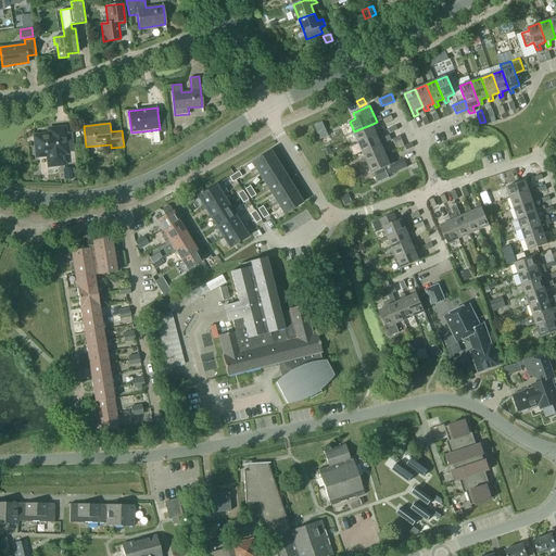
[(376,129),(373,124),(354,131),(358,141),(381,131),(379,128),(376,129)]
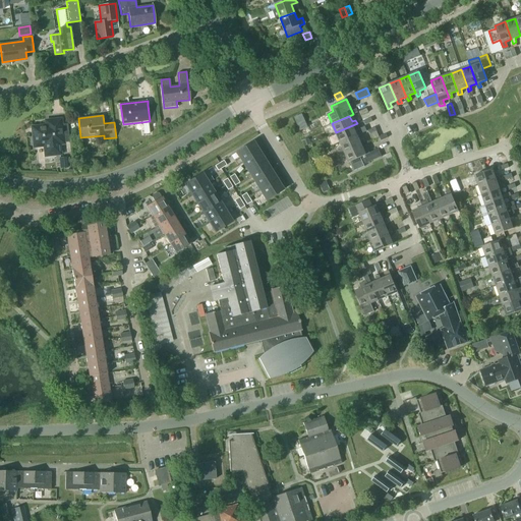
[(299,121),(305,134),(311,131),(305,118),(299,121)]
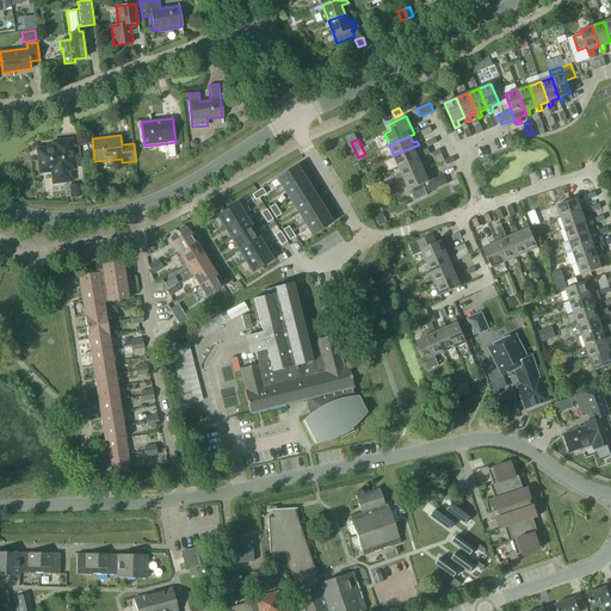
[(38,149),(41,171),(53,170),(54,181),(69,179),(68,167),(73,167),(71,141),(61,142),(61,147),(38,149)]
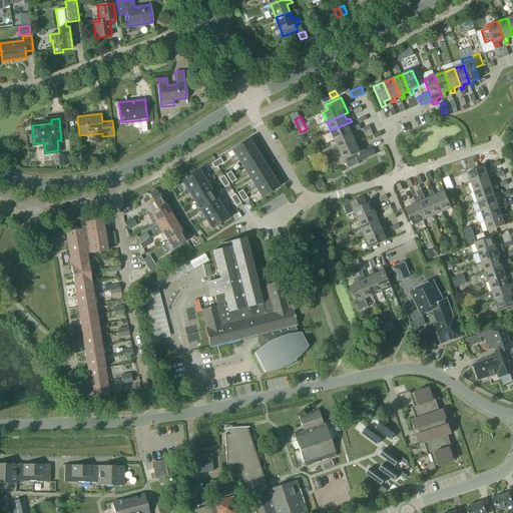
[(331,130),(336,140),(352,132),(362,128),(359,123),(354,126),(352,121),(331,130)]
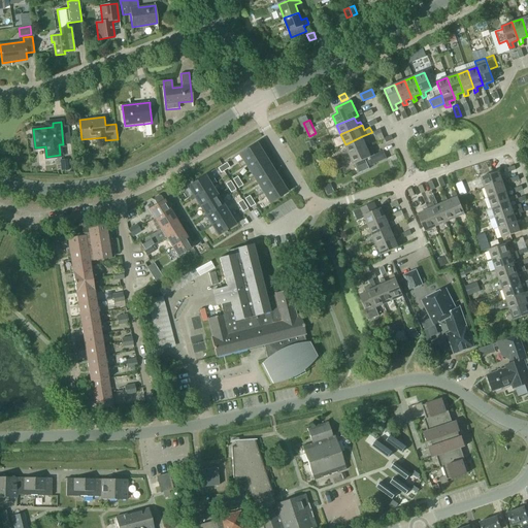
[(365,142),(362,136),(345,144),(350,154),(366,145),(370,144),(369,140),(365,142)]
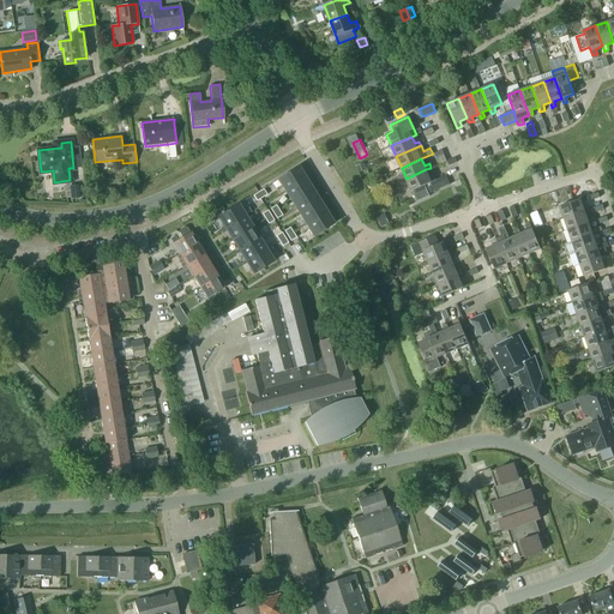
[(280,180),(286,191),(305,179),(299,168),(299,167),(278,179),(278,180),(280,180)]
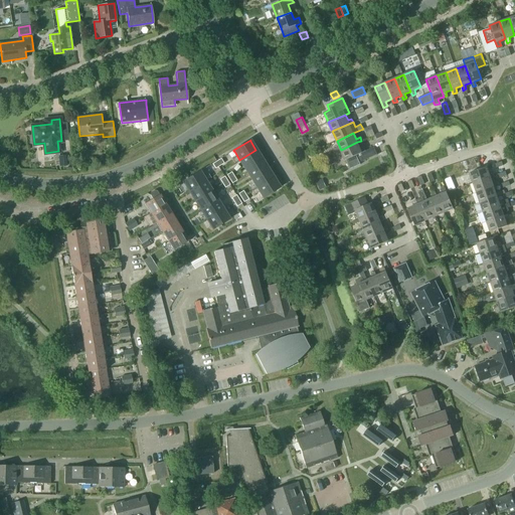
[(357,142),(341,150),(349,169),(360,164),(359,162),(377,154),(373,147),(366,150),(361,141),(357,142)]
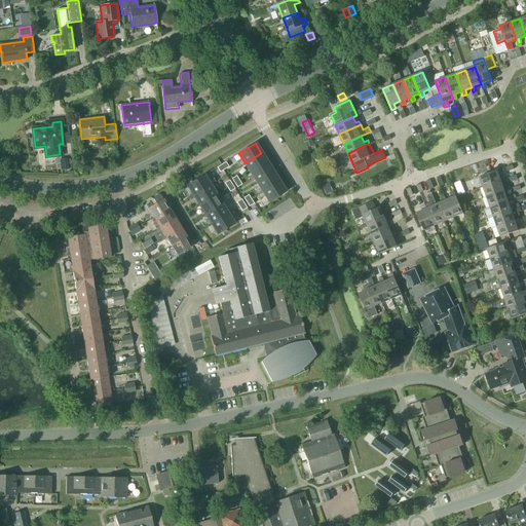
[(245,163),(251,173),(267,162),(261,153),(245,163)]
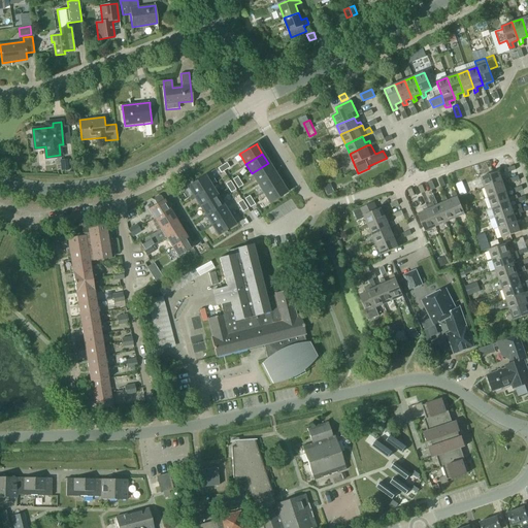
[(60,160),(61,170),(68,169),(68,159),(60,160)]
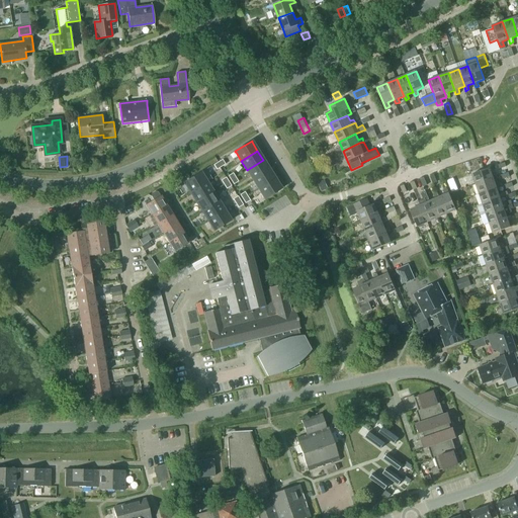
[(263,160),(247,170),(253,180),(269,169),(263,160)]
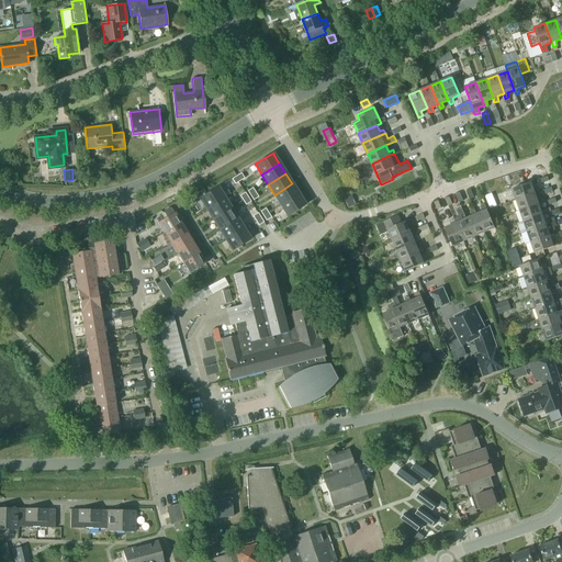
[(516,199),(535,192),(539,191),(538,188),(534,189),(531,181),(512,189),(516,199)]
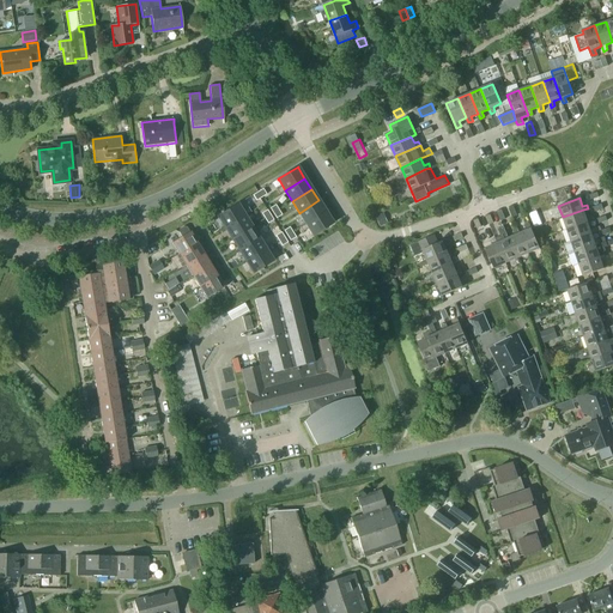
[(326,212),(319,200),(299,213),(307,224),(326,212)]
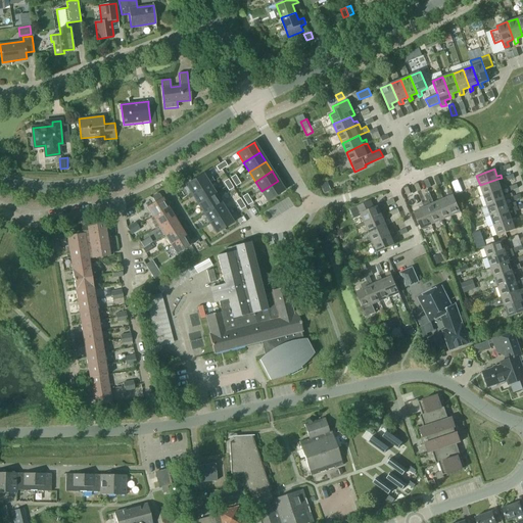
[(186,185),(192,194),(208,184),(202,175),(203,175),(202,174),(186,185)]
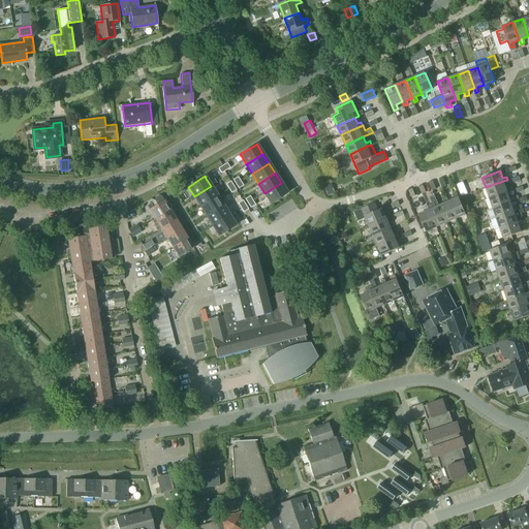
[(468,181),(462,182),(464,194),(470,193),(468,181)]
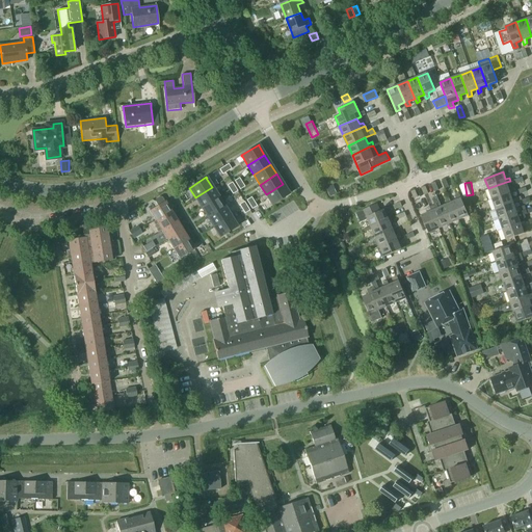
[(491,198),(509,192),(513,191),(512,187),(508,188),(506,182),(488,188),(491,198)]
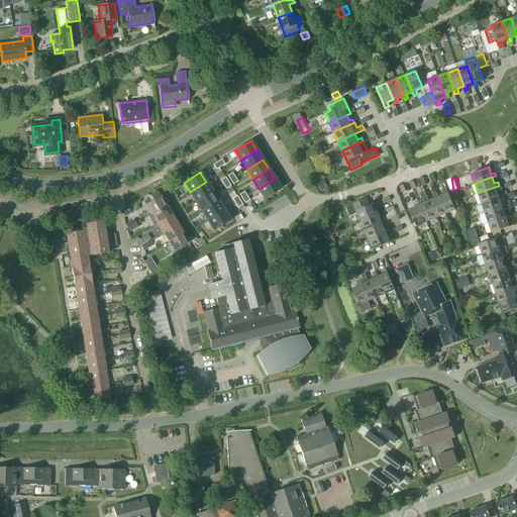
[(275,179),(259,189),(264,198),(264,199),(281,188),(280,188),(275,179)]
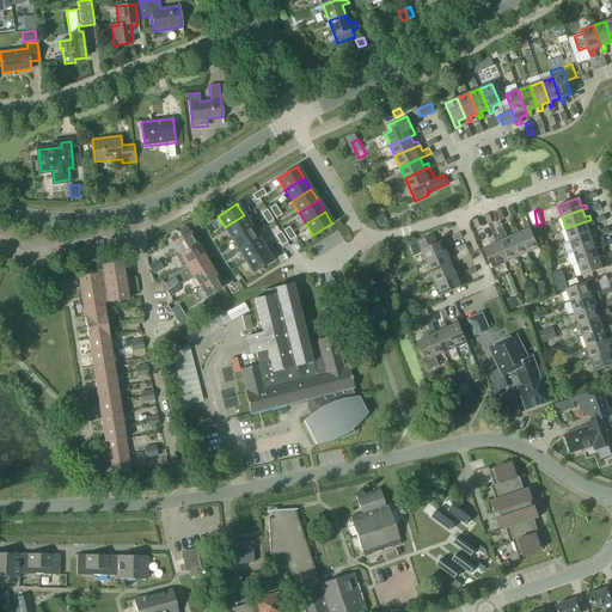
[(384,212),(375,215),(379,226),(387,224),(384,212)]
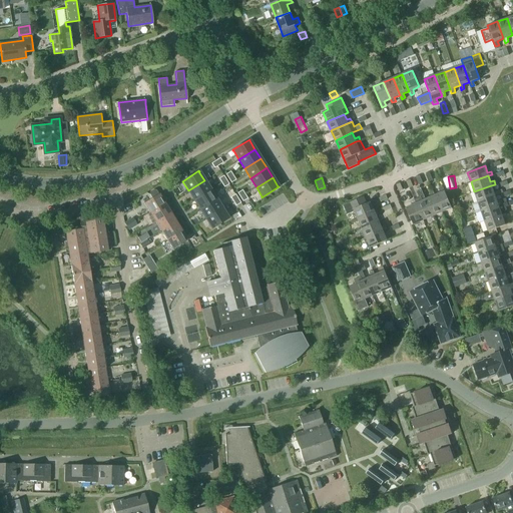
[(210,189),(204,180),(188,190),(194,199),(210,189)]
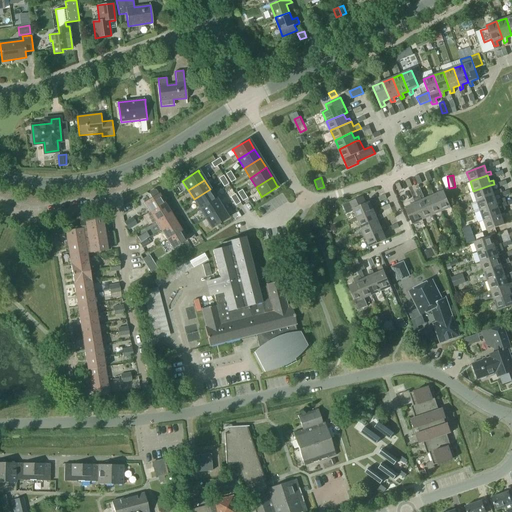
[(494,195),(498,193),(502,192),(501,188),(492,191),(490,185),(473,191),(477,201),(494,195)]
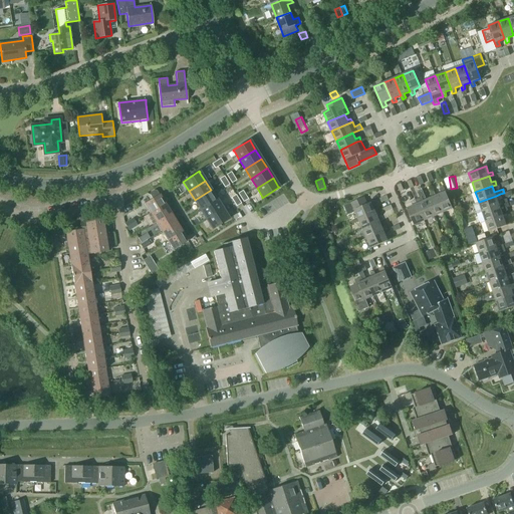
[(441,193),(436,196),(443,212),(453,208),(444,187),(439,189),(441,193)]
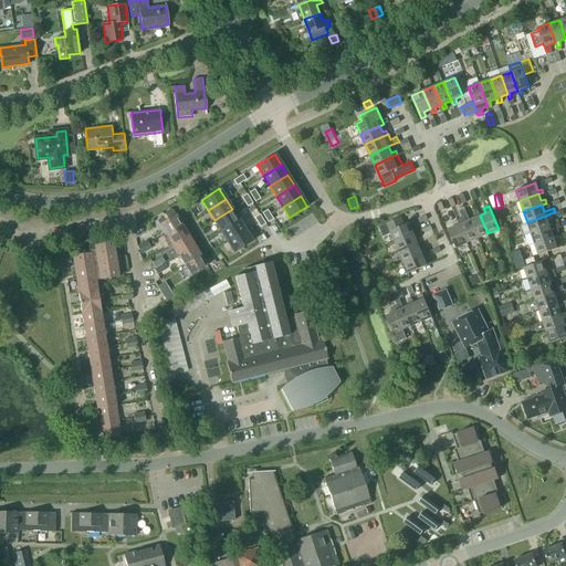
[(176,213),(175,213),(173,210),(169,209),(165,212),(165,215),(167,219),(159,223),(165,234),(181,223),(176,213)]
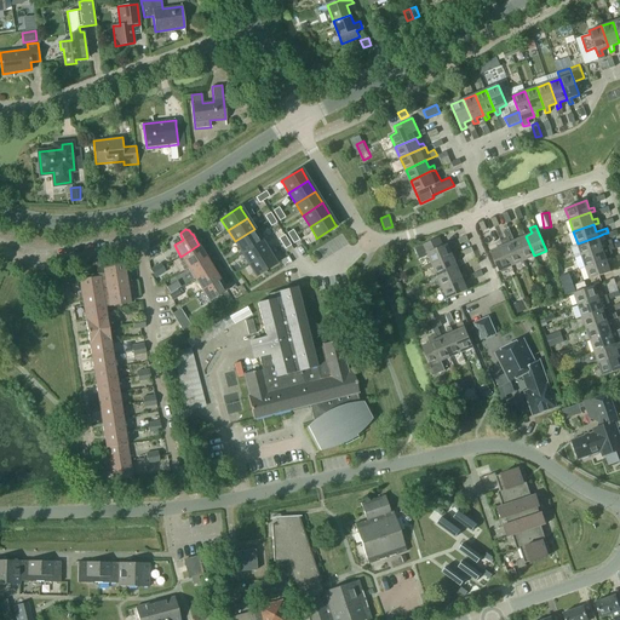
[(254,229),(235,241),(242,253),(262,241),(254,229)]
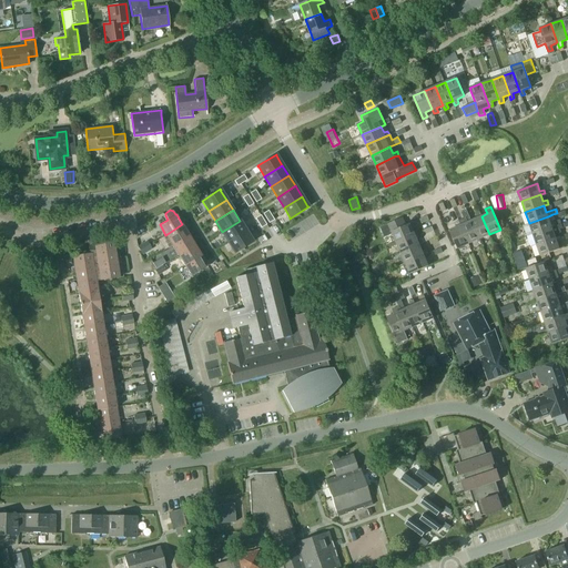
[(468,244),(479,240),(470,221),(469,216),(466,210),(462,212),(464,219),(458,221),(468,244)]
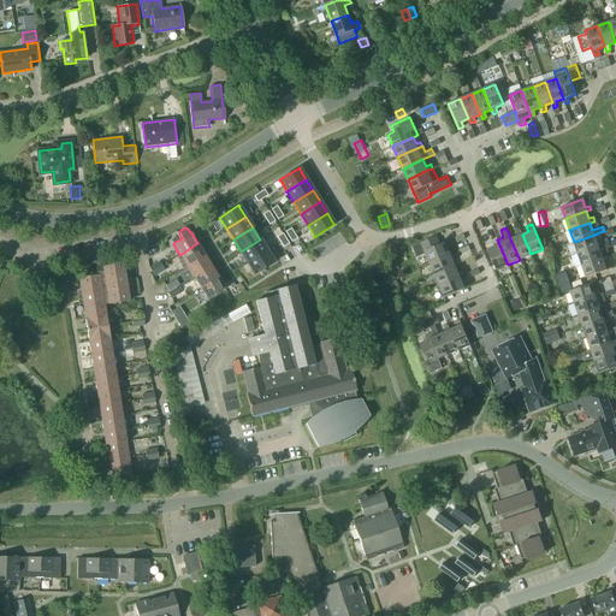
[(520,260),(531,254),(522,235),(520,230),(515,232),(517,236),(510,240),(520,260)]
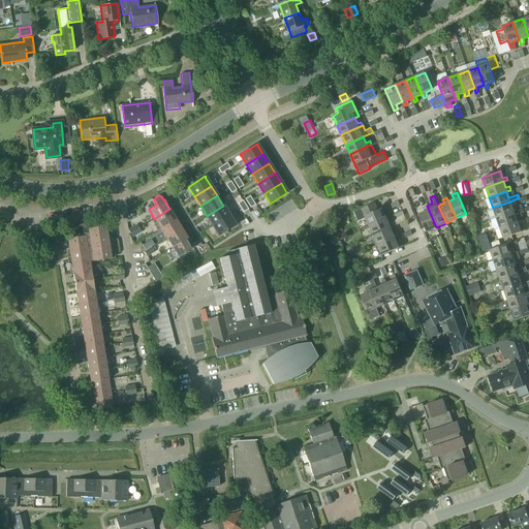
[(382,208),(378,209),(375,201),(354,211),(359,220),(367,217),(370,225),(386,218),(391,216),(390,212),(385,214),(382,208)]
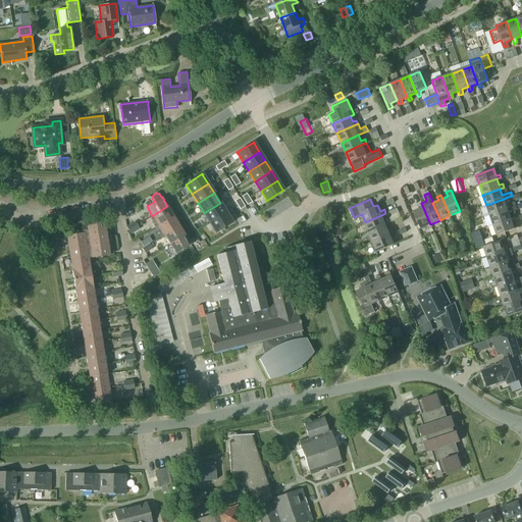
[(486,205),(489,215),(517,205),(515,201),(506,205),(504,199),(486,205)]
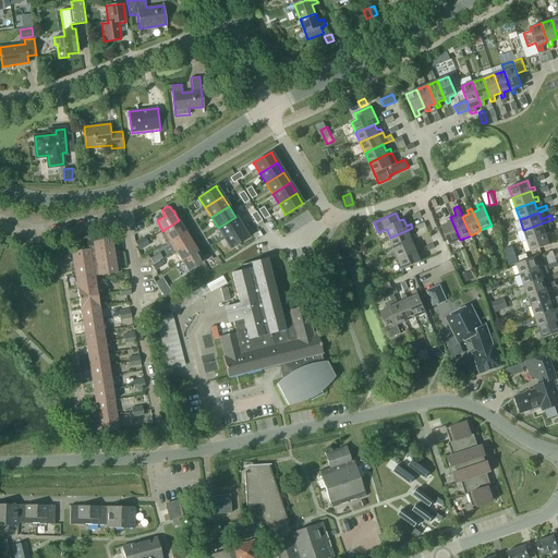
[(235,217),(218,228),(223,238),(241,227),(235,217)]
